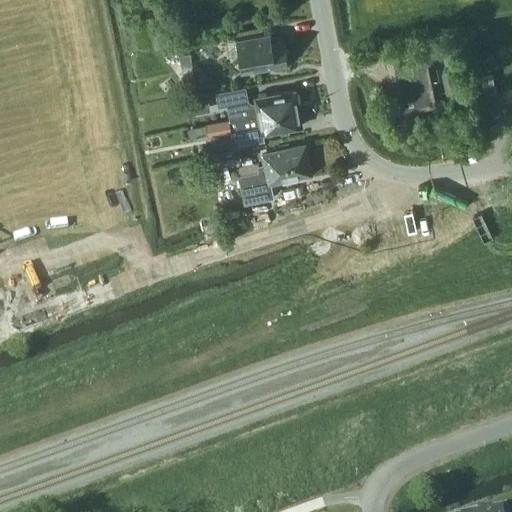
[(271,39),(270,33),(236,39),(242,71),(288,63),(283,36),(271,39)]
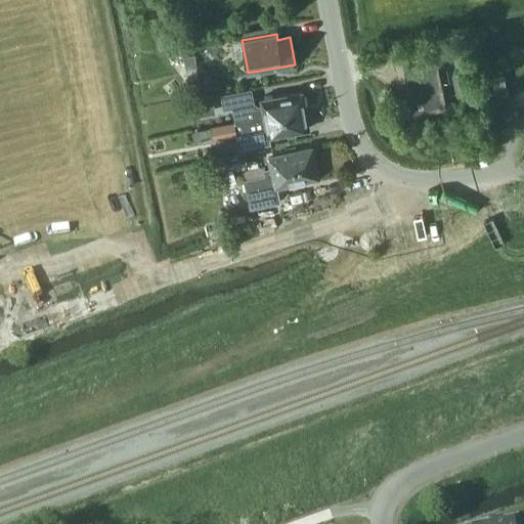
[(194,54),(184,56),(186,69),(197,67),(194,54)]
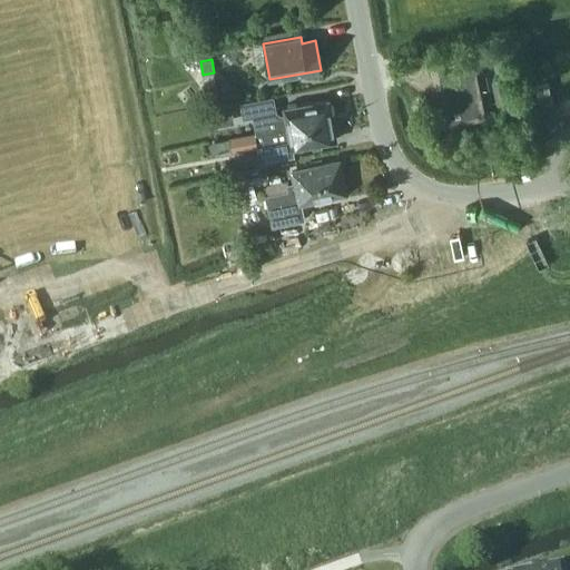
[(484,116),(474,65),(438,72),(449,124),(484,116)]
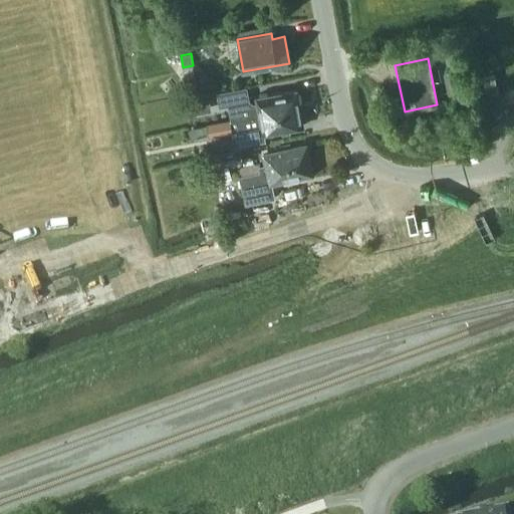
[(487,94),(498,92),(495,76),(484,78),(487,94)]
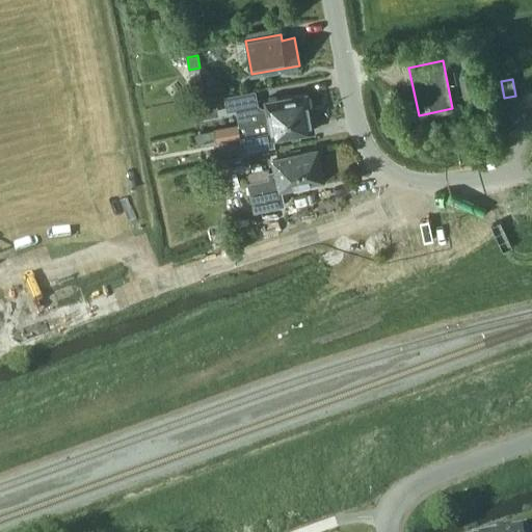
[(203,80),(192,82),(194,94),(205,91),(203,80)]
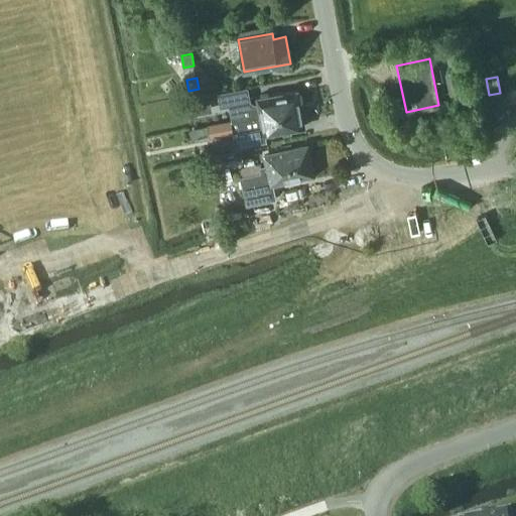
[(220,107),(229,106),(250,102),(250,101),(247,87),(217,92),(220,107)]
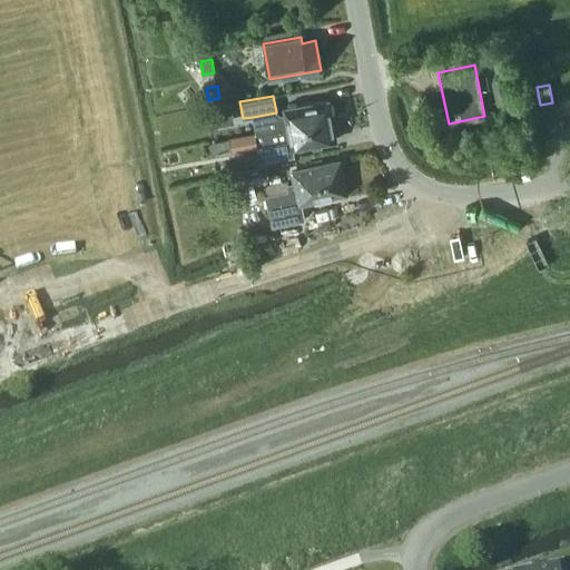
[(281,114),(276,111),(276,112),(253,117),(255,131),(256,134),(332,119),(328,99),(283,107),(284,114),(281,114)]
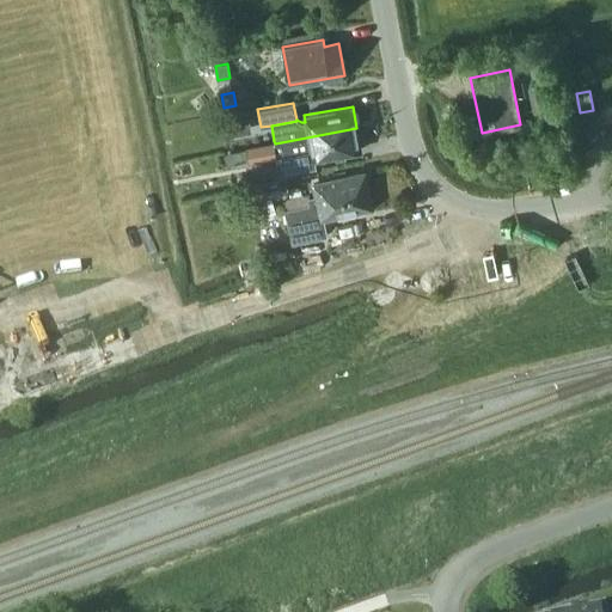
[(275,144),(274,141),(245,147),(249,163),(275,158),(274,154),(276,154),(276,155),(281,178),(313,172),(312,159),(360,151),(356,128),(275,144)]
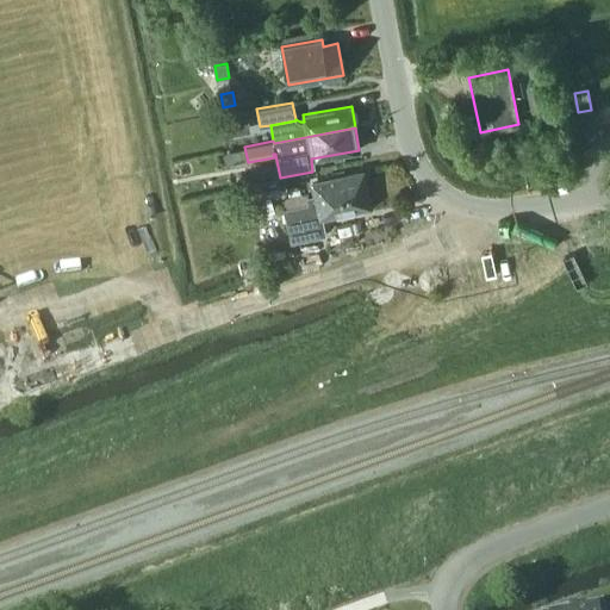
[(369,206),(362,172),(312,182),(315,195),(309,197),(307,192),(282,197),(285,207),(284,207),(291,242),(327,234),(322,217),(369,206)]
